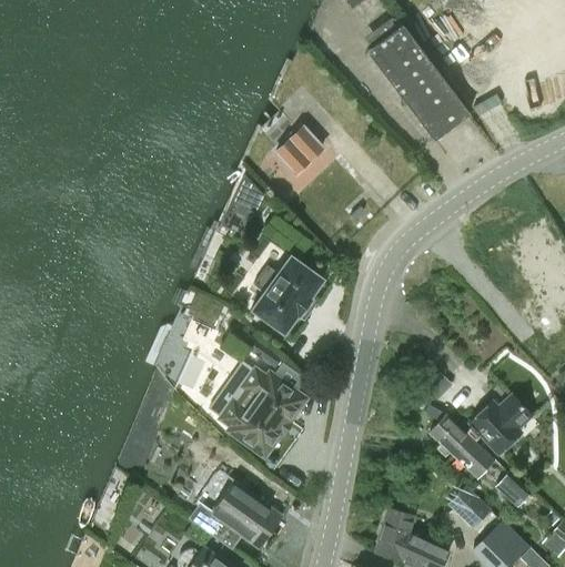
[(435,141),(471,114),(404,26),(369,52),(435,141)]
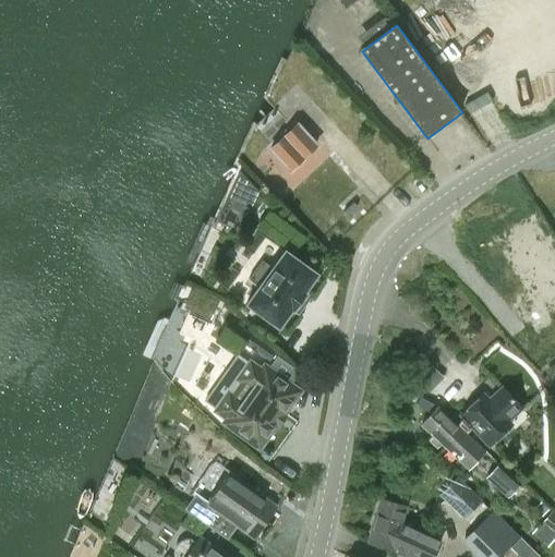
[(292,176),(323,147),(298,120),(267,148),(292,176)]
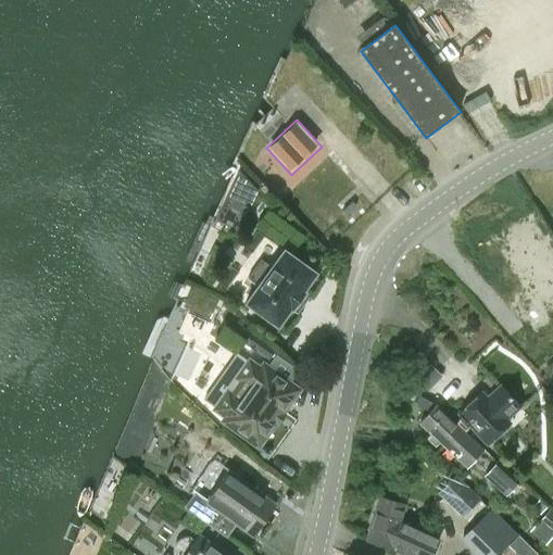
[(237,181),(218,222),(241,232),(260,191),(237,181)]
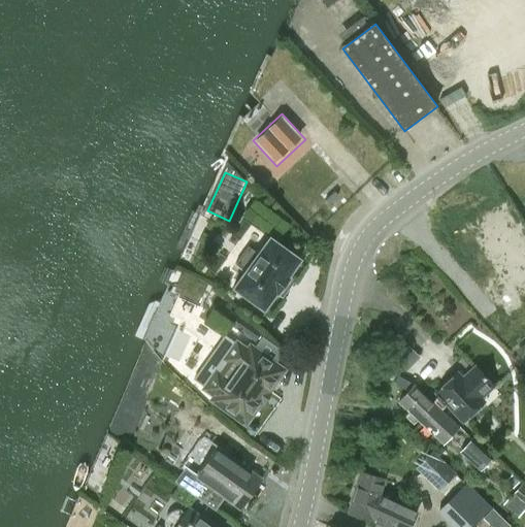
[(290,276),(302,260),(271,237),(260,254),(250,246),(236,265),(247,272),(235,289),(265,310),(277,294),(279,294),(291,277),(290,276)]
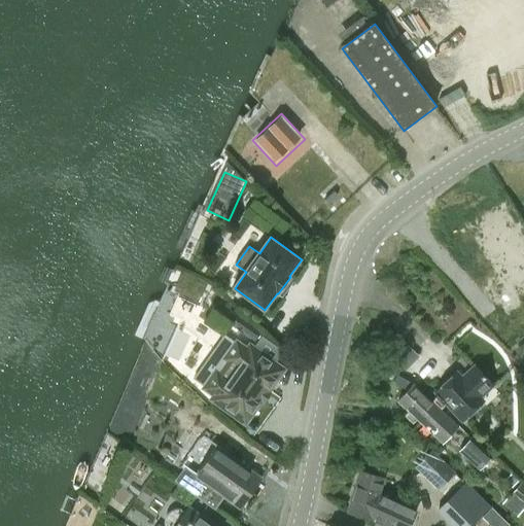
[(185,270),(176,291),(200,303),(210,280),(185,270)]
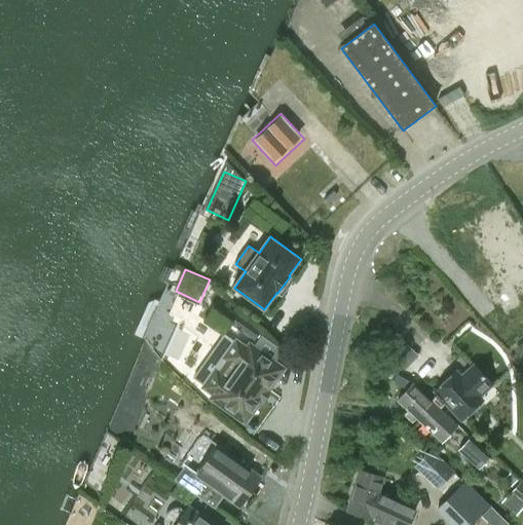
[(227,316),(257,339),(263,331),(233,308),(227,316)]
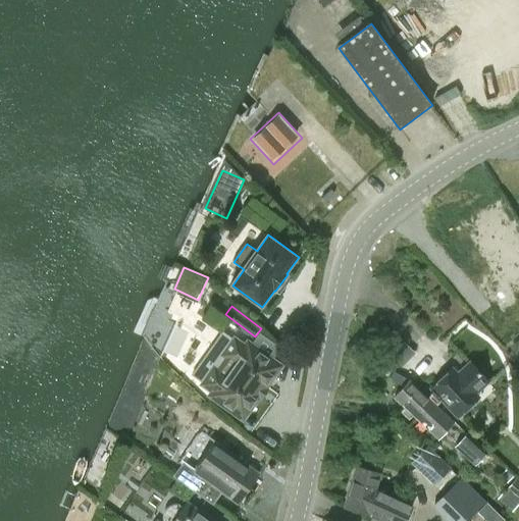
[(388,353),(403,340),(396,331),(381,346),(388,353)]
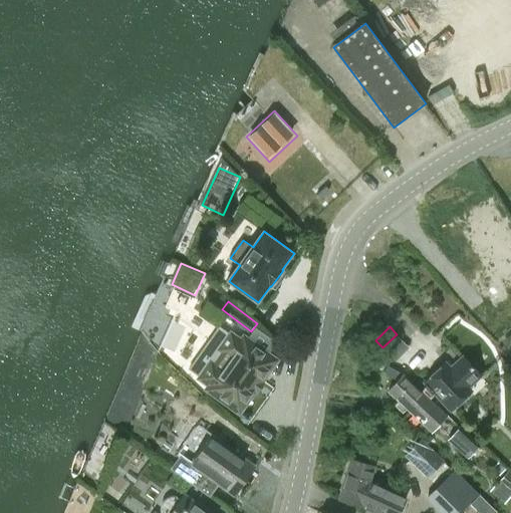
[(220,327),(190,369),(203,378),(213,387),(211,390),(240,411),(275,361),(268,356),(277,344),(257,330),(248,342),(246,340),(244,343),(233,336),(220,327)]
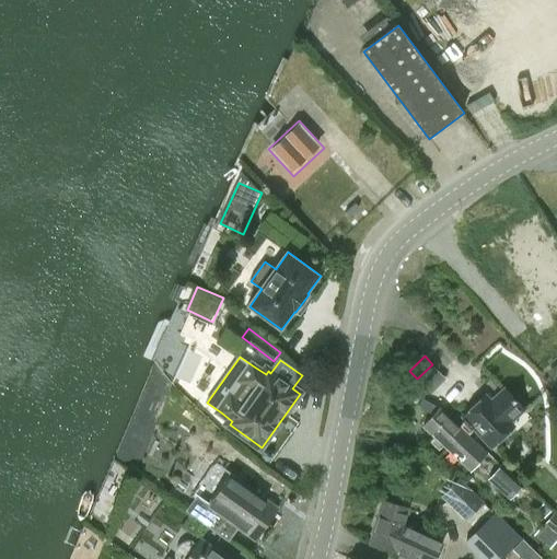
[(512,423),(525,410),(506,389),(492,402),(487,396),(464,418),(492,449),(515,427),(512,423)]
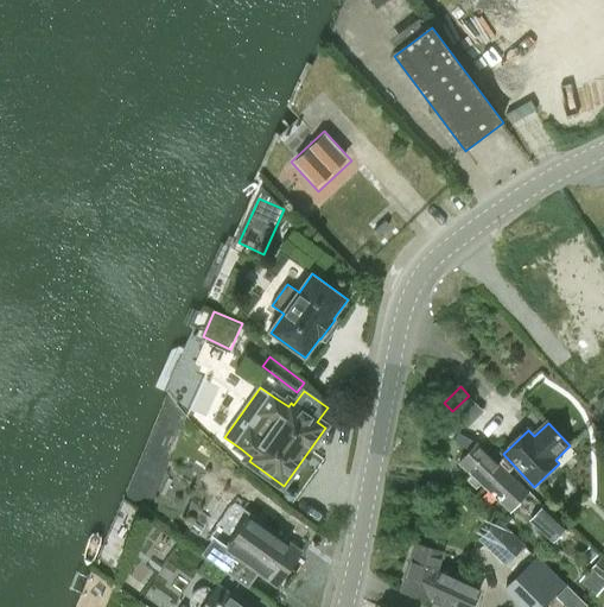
[(503,467),(477,442),(458,432),(453,441),(471,450),(458,465),(484,488),(503,467)]
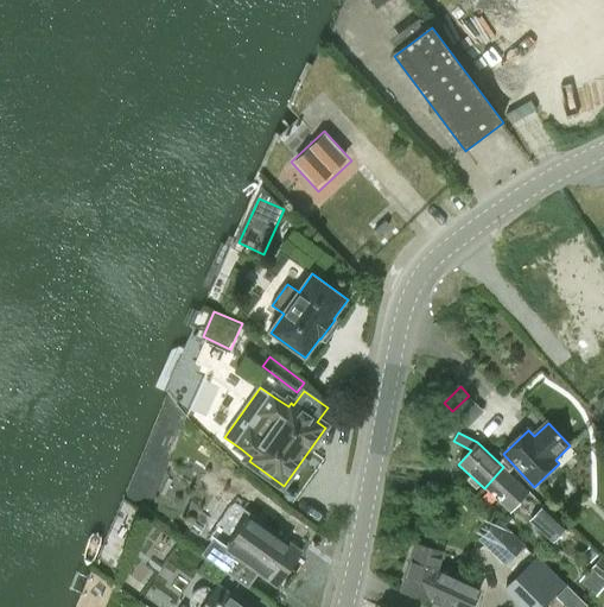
[(510,513),(529,492),(503,467),(484,488),(510,513)]
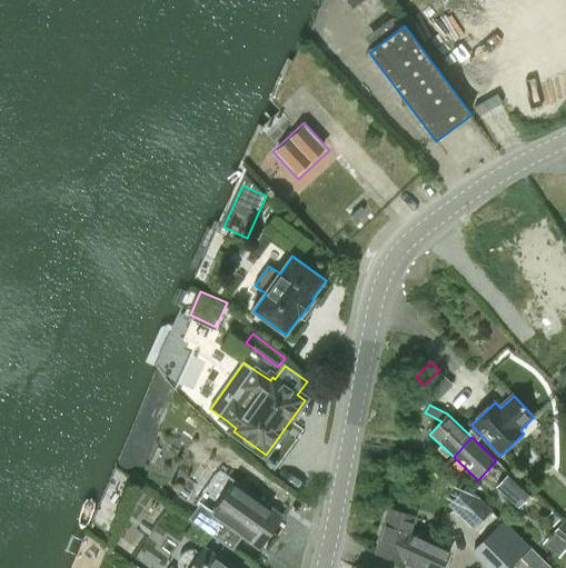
[(510,472),(504,479),(496,488),(518,508),(532,492),(510,472)]
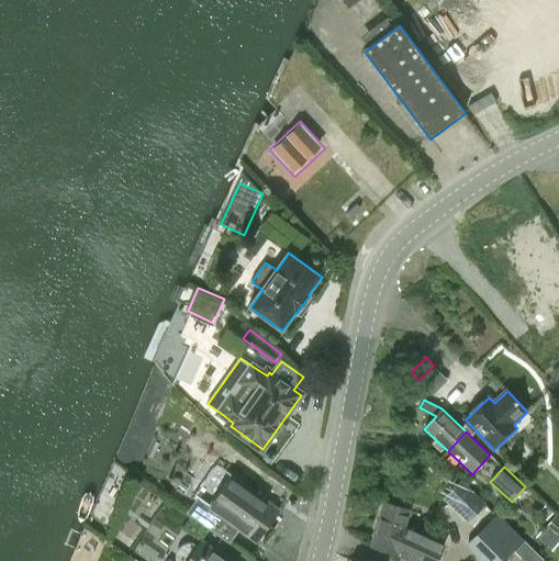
[(257,542),(280,511),(234,477),(212,508),(200,500),(190,513),(231,542),(239,530),(257,542)]
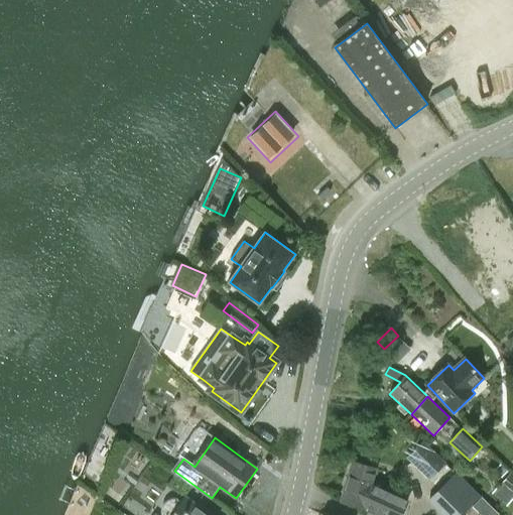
[(429,480),(445,465),(423,443),(408,459),(429,480)]
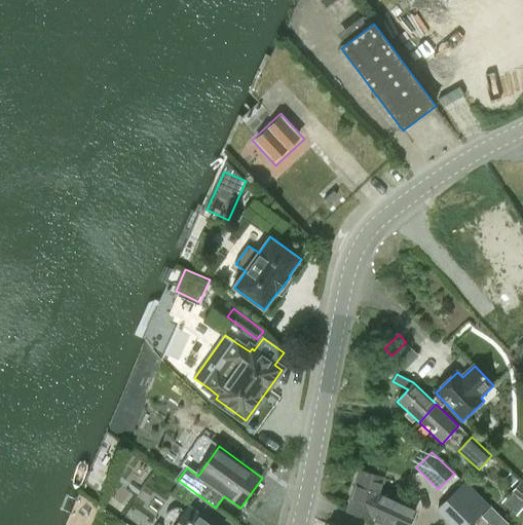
[(381,489),(384,478),(361,471),(348,512),(366,517),(372,498),(377,499),(380,489),(381,489)]
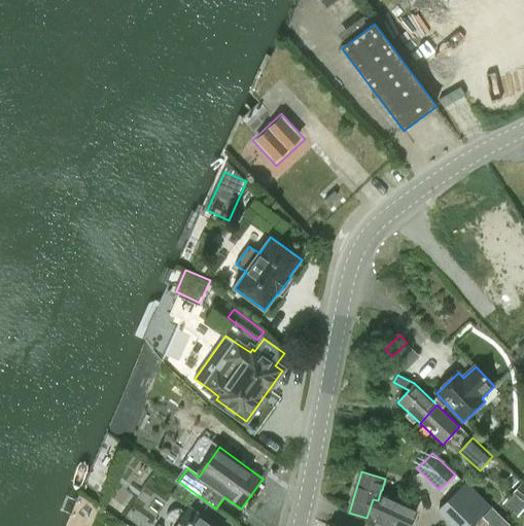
[(451,518),(475,492),(460,478),(437,503),(451,518)]
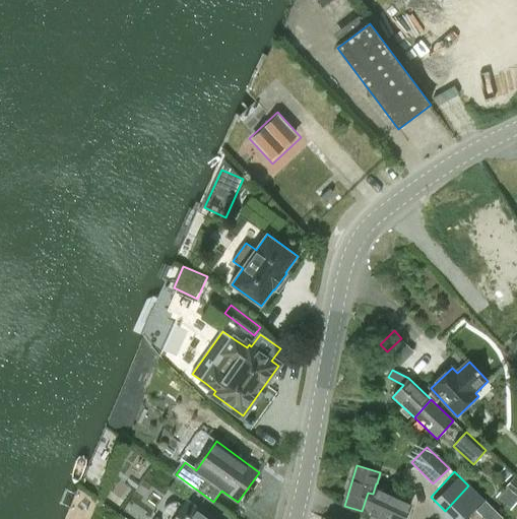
[(513,509),(516,505),(516,477),(515,476),(498,496),(513,509)]
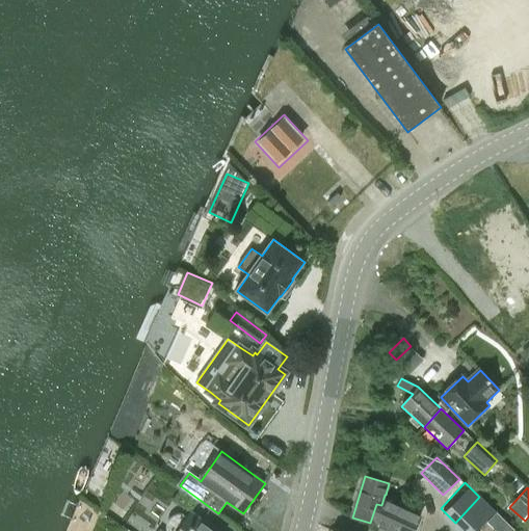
[(390,497),(386,495),(385,495),(381,505),(376,504),(370,523),(375,524),(390,530),(415,530),(421,516),(389,501),(390,497)]
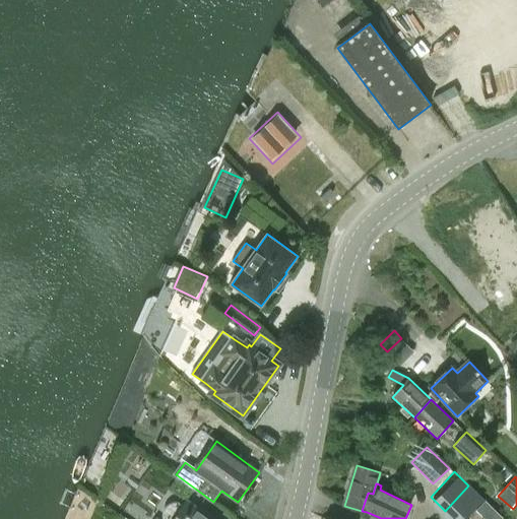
[(465,518),(483,500),(468,485),(445,511),(454,518),(465,518)]
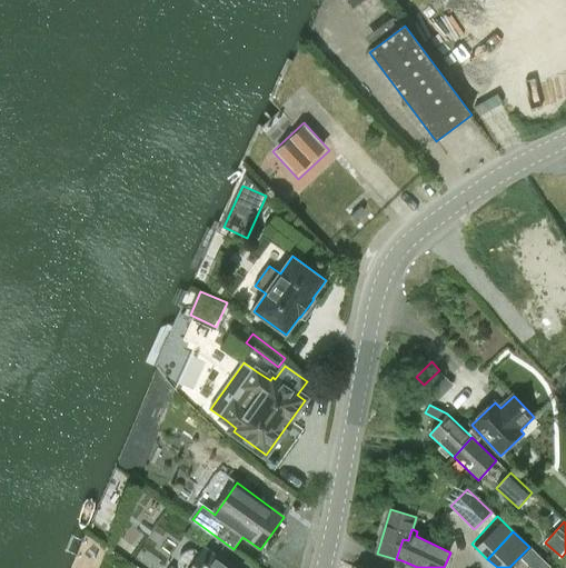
[(234,567),(206,548),(202,554),(199,551),(196,551),(192,551),(189,552),(186,554),(181,560),(180,564),(181,567),(234,567)]
